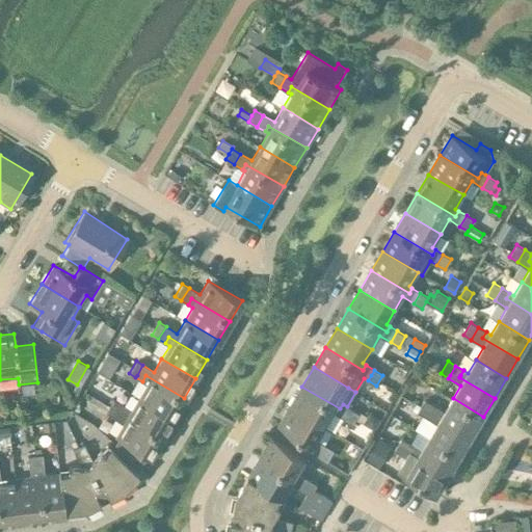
[(147,384),(139,397),(173,418),(184,398),(145,375),(142,381),(147,384)]
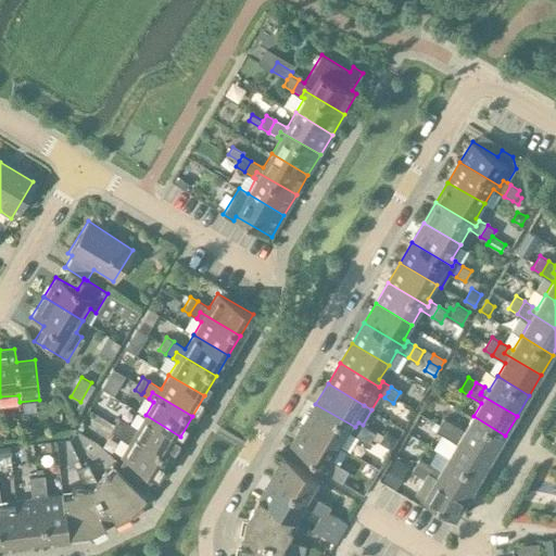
[(303,424),(340,445),(349,431),(361,438),(367,427),(363,425),(358,422),(355,427),(315,404),(303,424)]
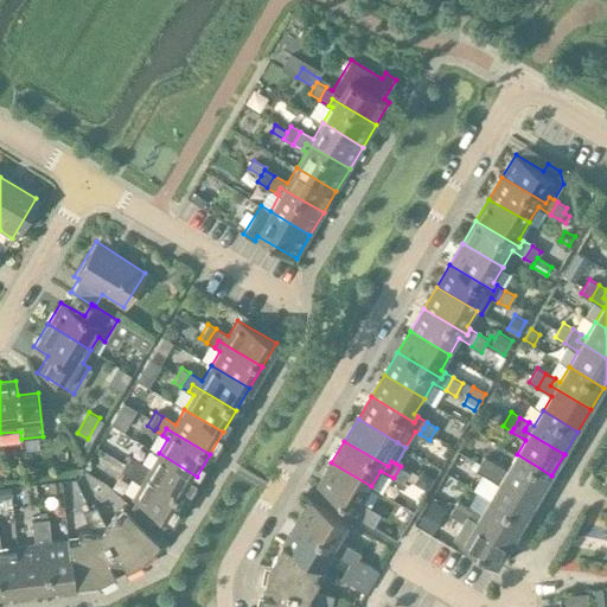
[(128,475),(136,479),(140,473),(184,498),(197,477),(159,453),(149,468),(136,460),(128,475)]
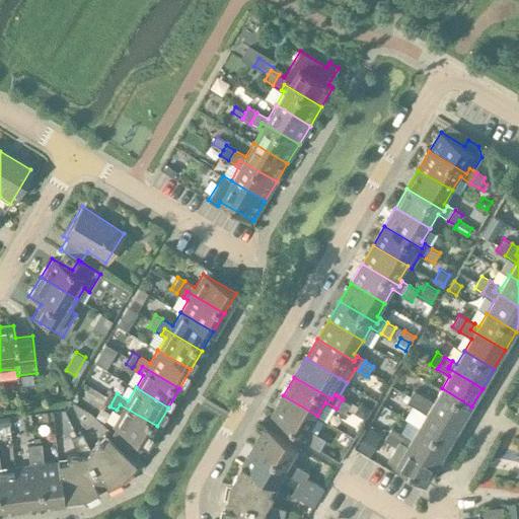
[(430,408),(460,426),(471,406),(442,388),(434,401),(430,408)]
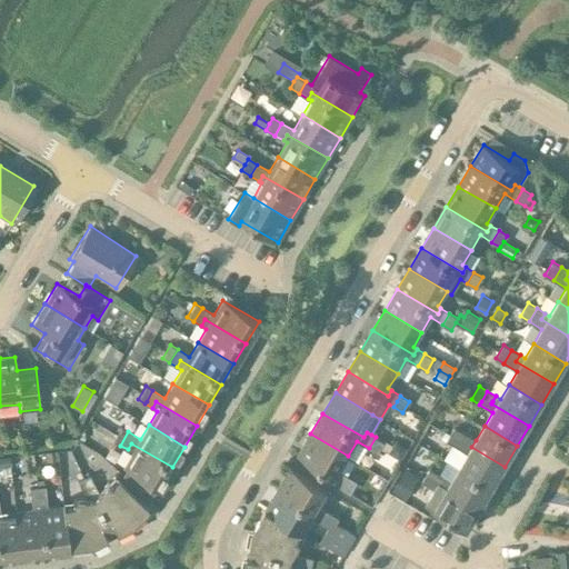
[(447,440),(457,447),(465,433),(455,427),(447,440)]
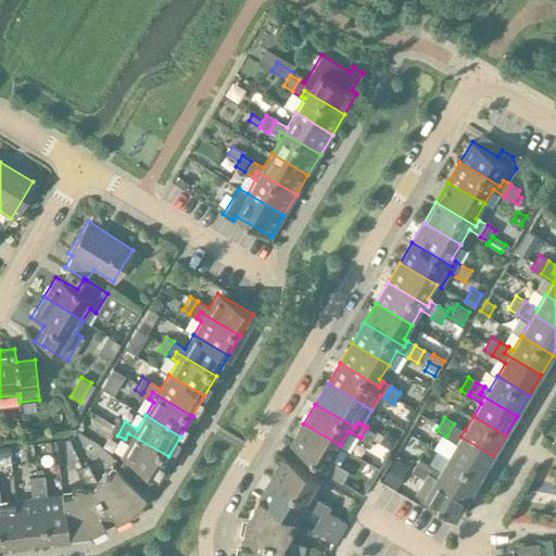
[(110,431),(117,436),(125,421),(118,418),(110,431)]
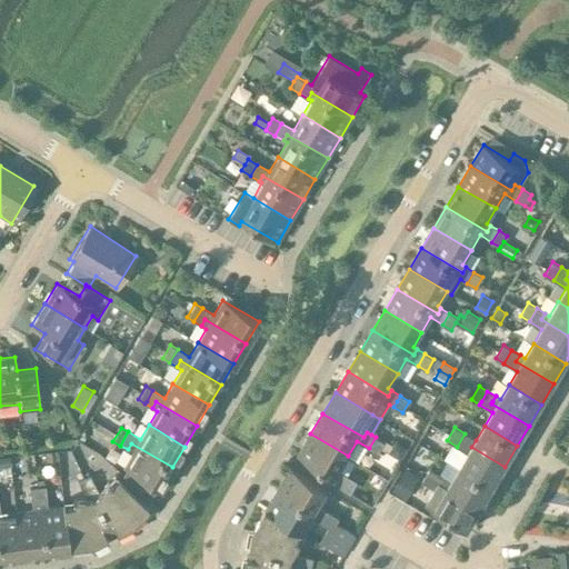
[(333,477),(331,481),(341,488),(348,476),(339,471),(348,456),(310,433),(298,455),(333,477)]
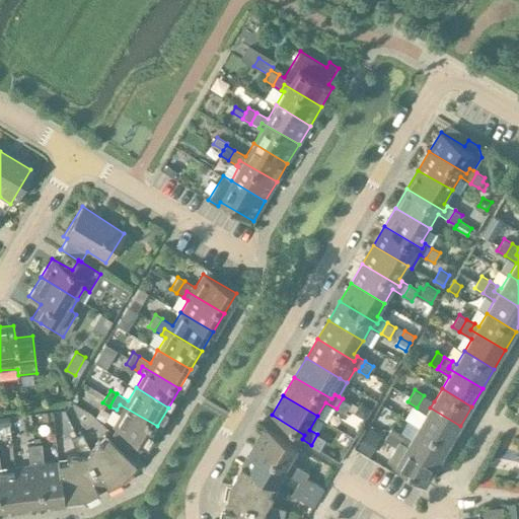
[(427,414),(420,426),(449,444),(460,426),(430,408),(434,401),(424,395),(417,408),(427,414)]
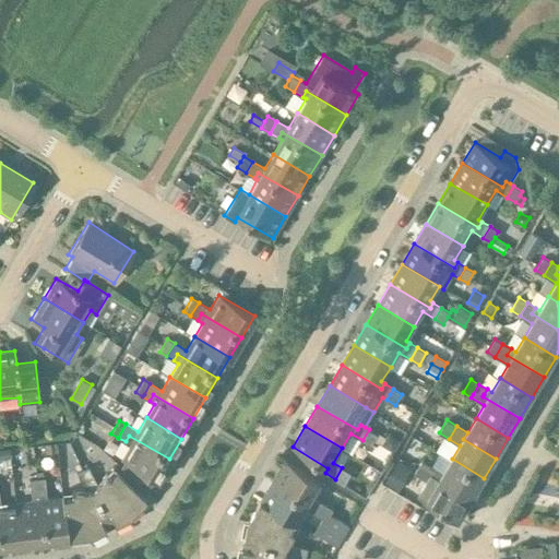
[(369,429),(363,440),(371,445),(378,435),(369,429)]
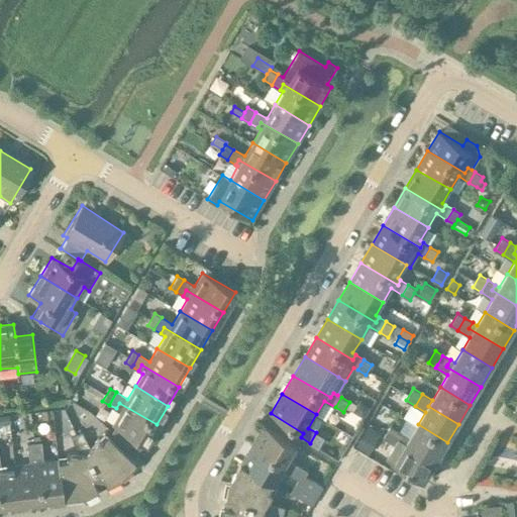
[(120,411),(112,424),(121,429),(142,442),(144,443),(157,424),(119,403),(116,408),(120,411)]
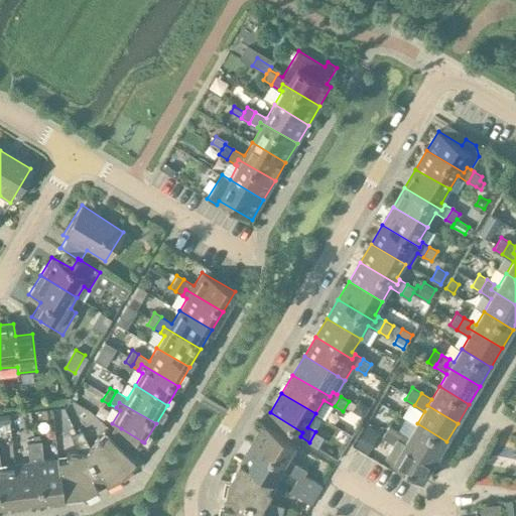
[(401,440),(435,461),(446,441),(417,423),(409,436),(405,434),(401,440)]
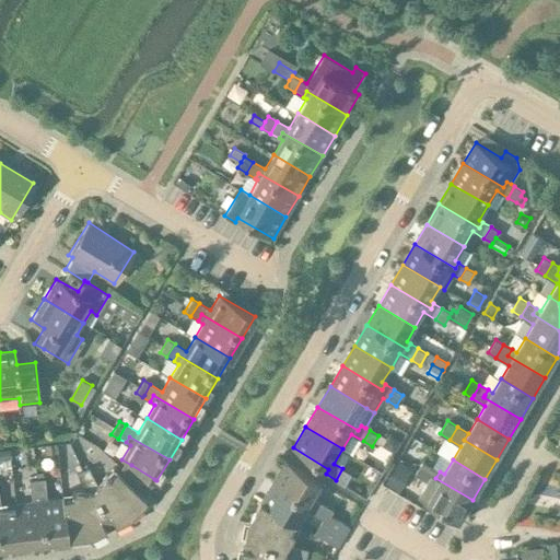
[(314,505),(316,500),(313,499),(323,482),(286,461),(273,481),(314,505)]
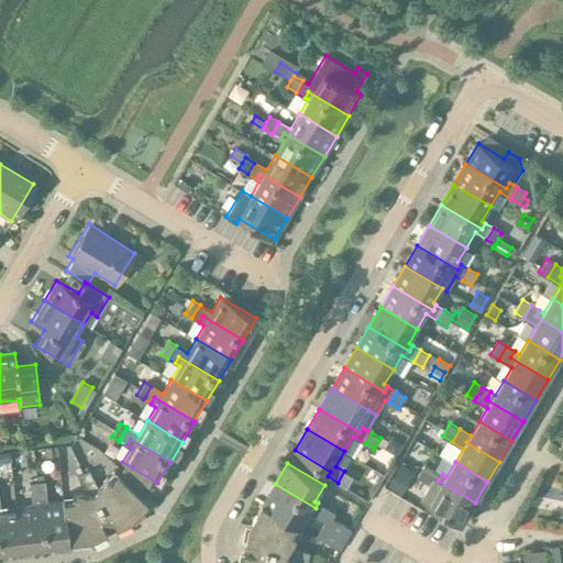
[(388,486),(401,494),(416,471),(401,463),(388,486)]
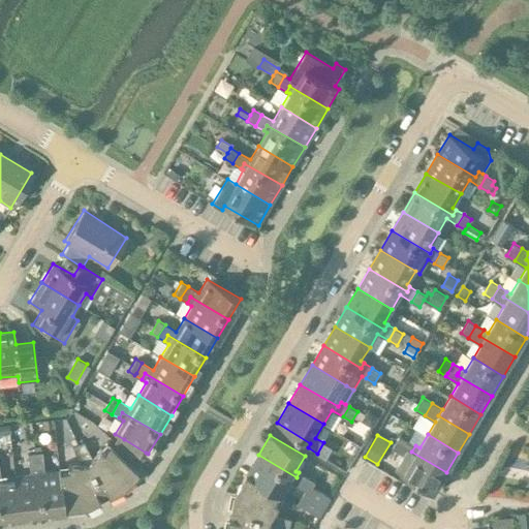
[(393,448),(400,453),(407,440),(400,436),(393,448)]
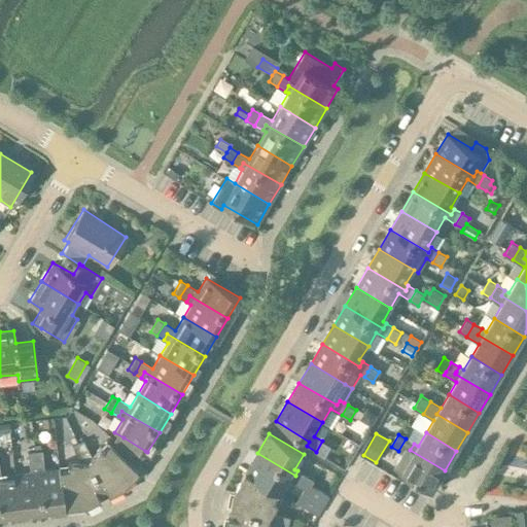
[(124,437),(119,446),(138,463),(145,451),(124,437)]
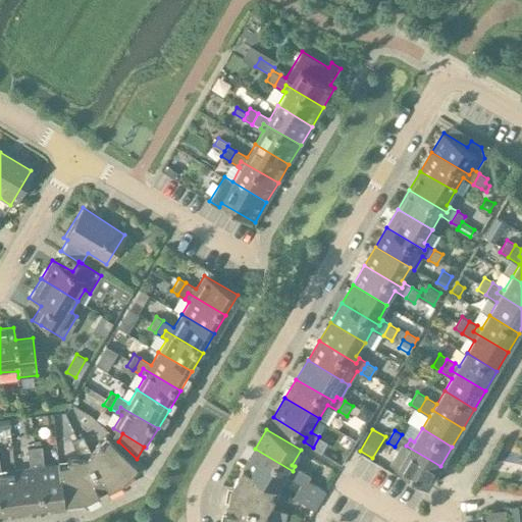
[(429,485),(440,466),(406,446),(410,439),(402,434),(395,447),(407,454),(399,468),(429,485)]
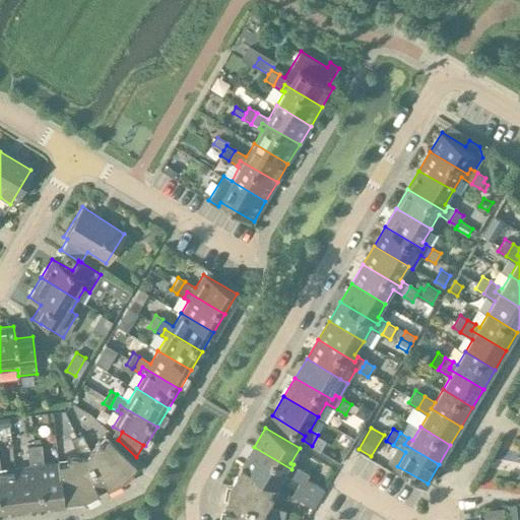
[(76,437),(102,489),(120,480),(88,450),(81,434),(76,437)]
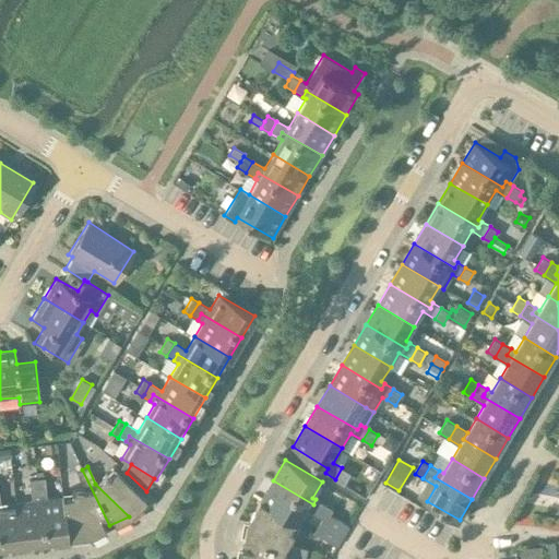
[(95,484),(129,516),(145,499),(113,466),(95,484)]
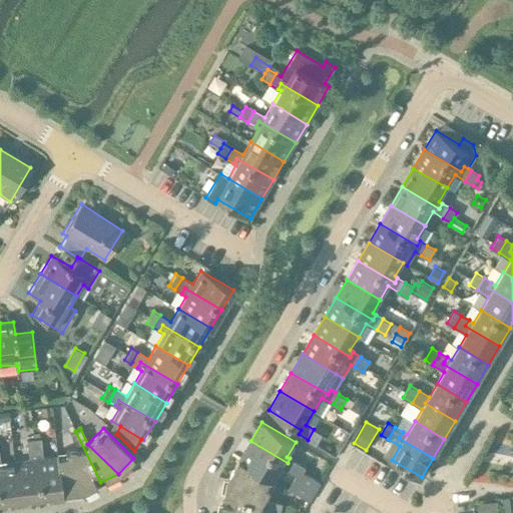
[(76,449),(82,491),(100,482),(75,431),(70,433),(76,449)]
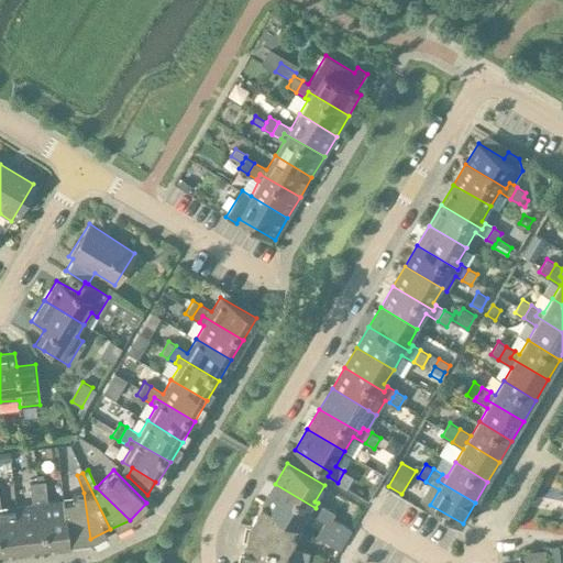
[(29,482),(30,490),(45,489),(44,479),(29,482)]
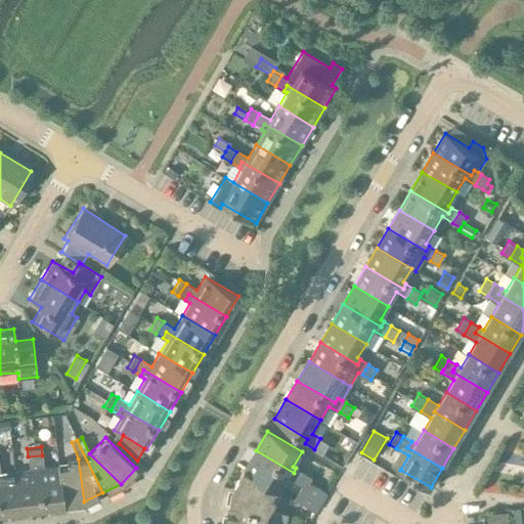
[(244,469),(279,490),(287,477),(298,483),(304,473),(296,468),(294,473),(256,450),(244,469)]
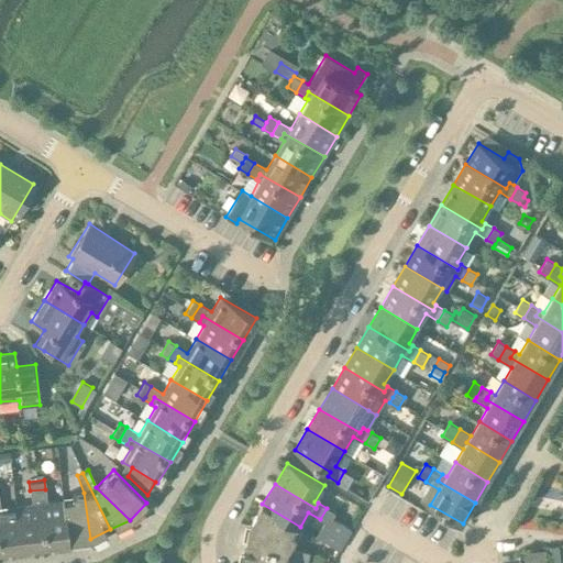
[(39,498),(44,545),(67,542),(62,499),(46,500),(45,489),(30,490),(31,499),(39,498)]
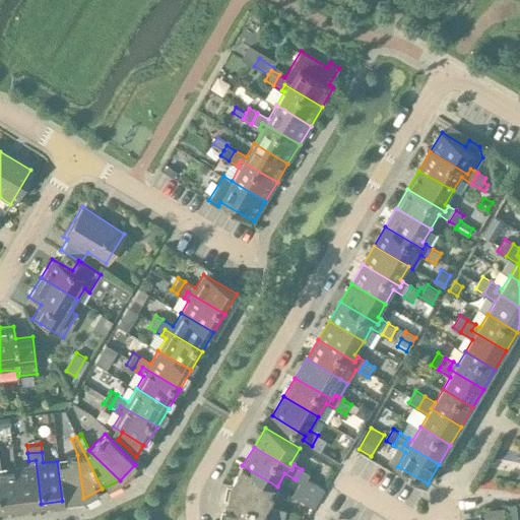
[(57,457),(57,461),(62,501),(68,500),(83,498),(77,455),(57,457)]
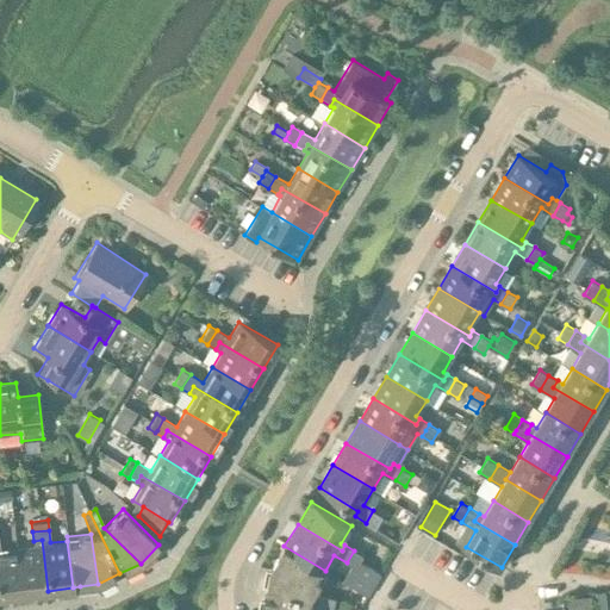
[(17,547),(22,593),(48,591),(42,540),(33,541),(33,545),(17,547)]
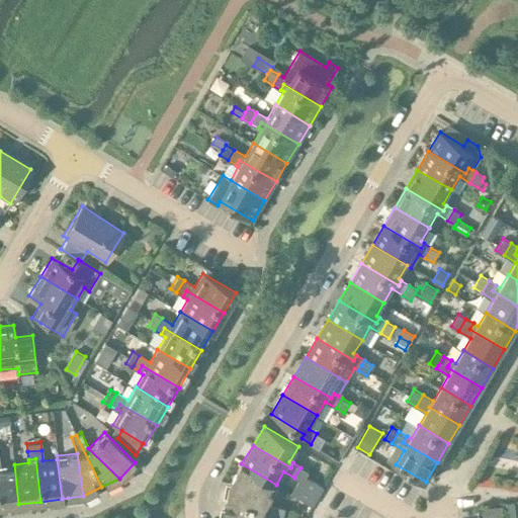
[(231,482),(267,504),(278,486),(276,485),(241,463),(231,482)]
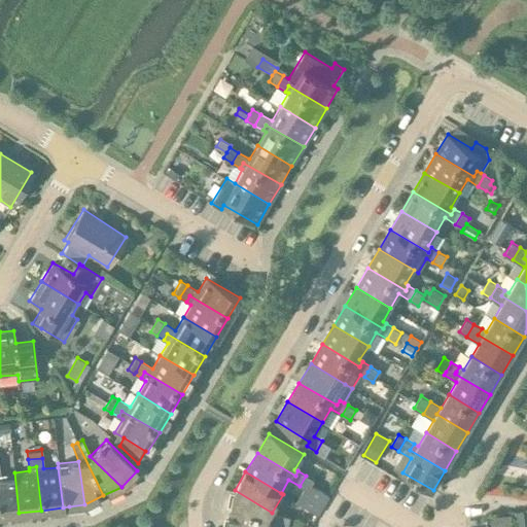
[(0,515),(19,513),(14,472),(0,473),(0,515)]
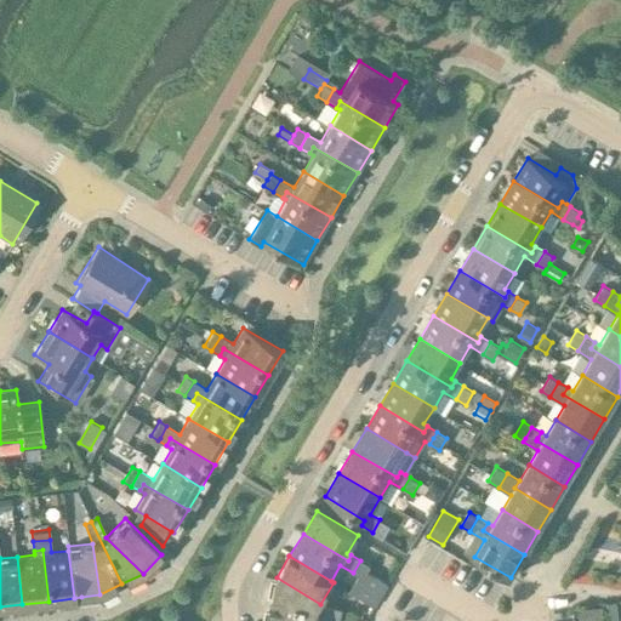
[(360,560),(353,573),(363,577),(370,567),(360,560)]
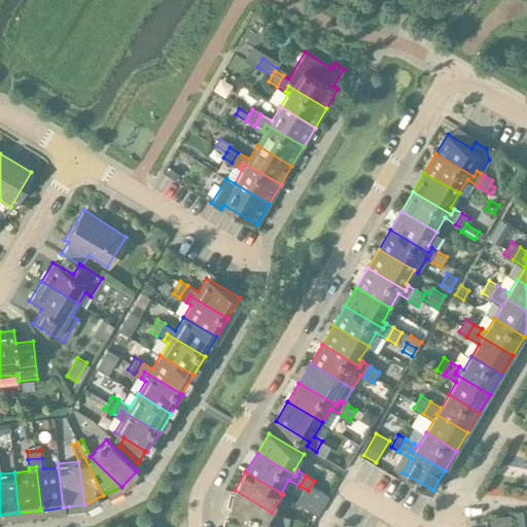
[(329,496),(311,486),(308,490),(300,504),(318,515),(329,496)]
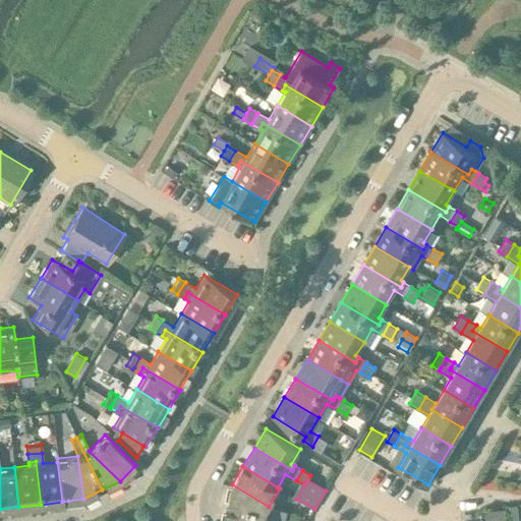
[(232,484),(228,505),(286,517),(287,511),(269,507),(232,484)]
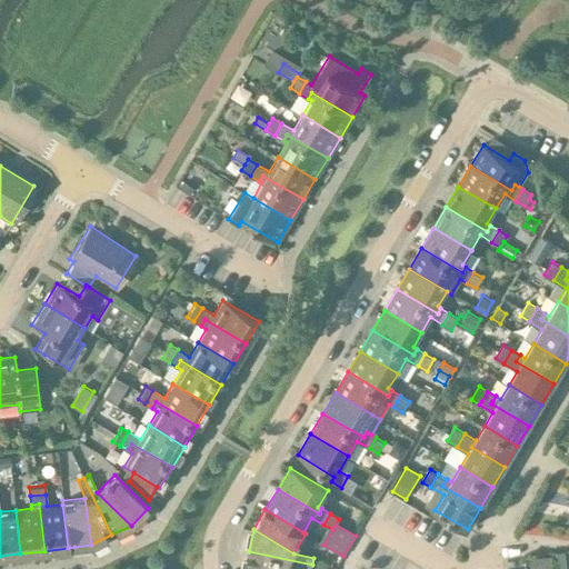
[(249,551),(245,568),(276,568),(291,567),(300,568),(310,568),(312,565),(249,551)]
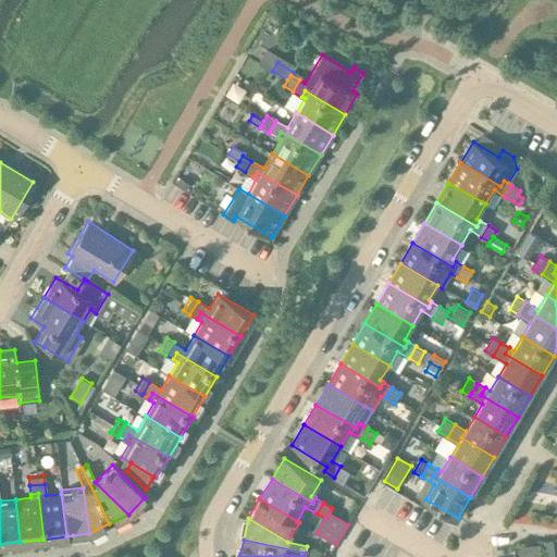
[(531,556),(530,545),(516,547),(517,556),(531,556)]
